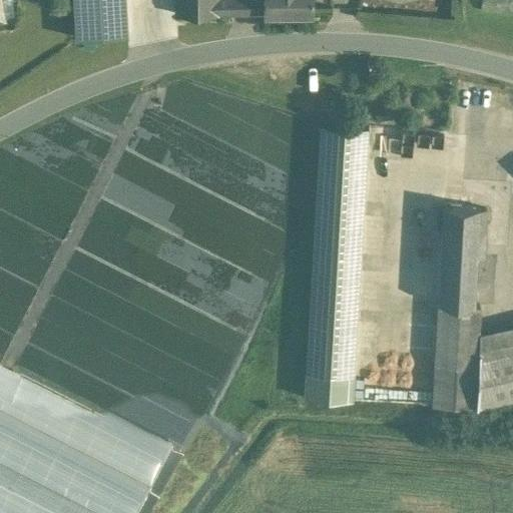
[(0,0),(0,18),(11,17),(9,0),(0,0)]
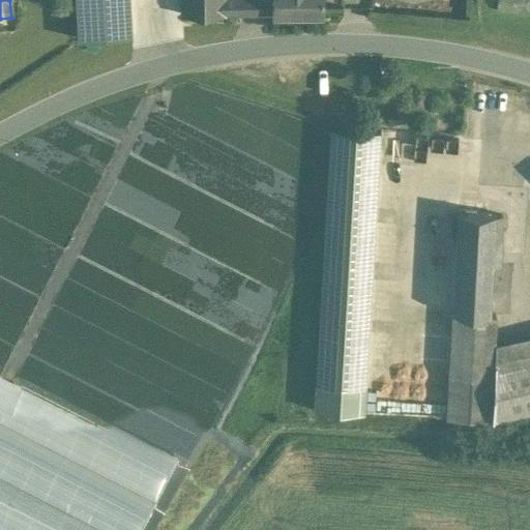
[(129,0),(75,0),(77,37),(131,34),(129,0)]
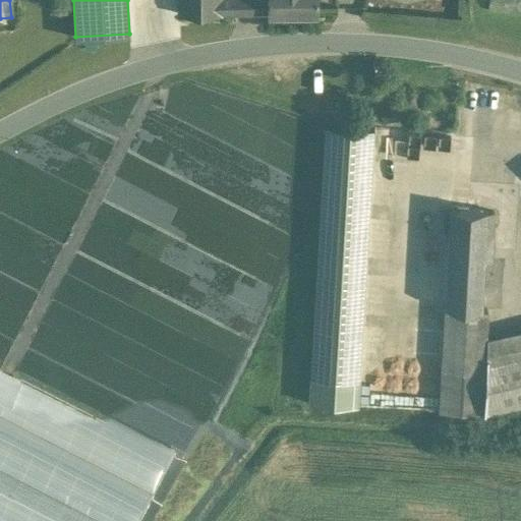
[(177,0),(177,12),(221,11),(221,0),(177,0)]
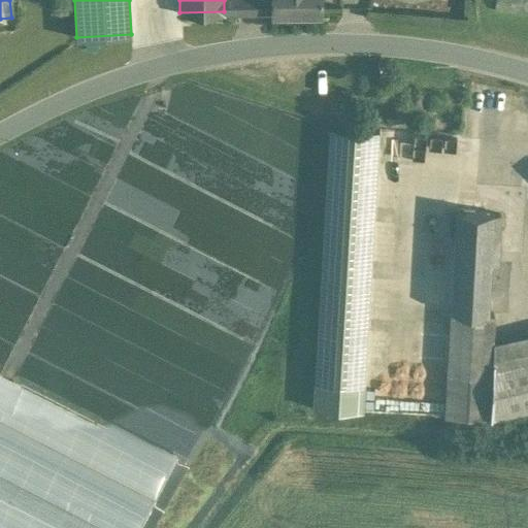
[(224,0),(224,11),(243,11),(242,0),(224,0)]
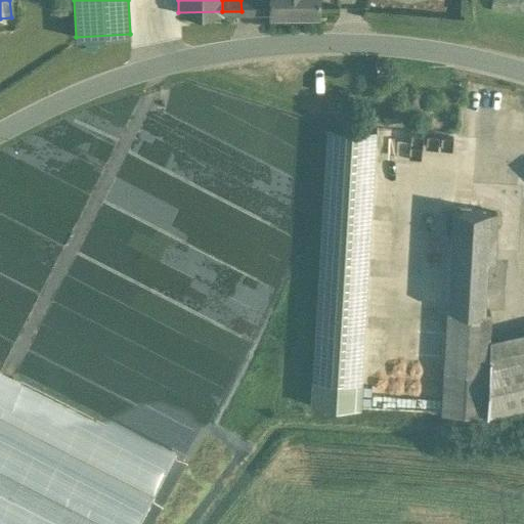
[(241,0),(242,11),(268,11),(268,0),(241,0)]
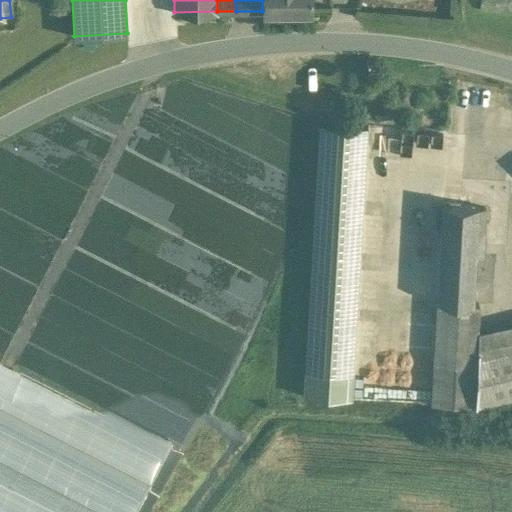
[(262,0),(262,11),(311,10),(310,0),(262,0)]
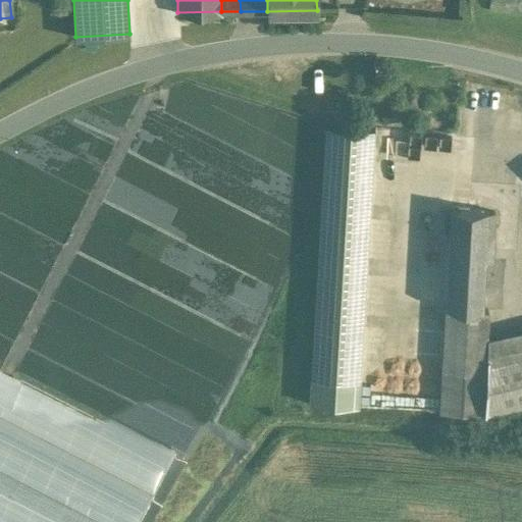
[(521,0),(491,0),(490,11),(521,14),(521,0)]
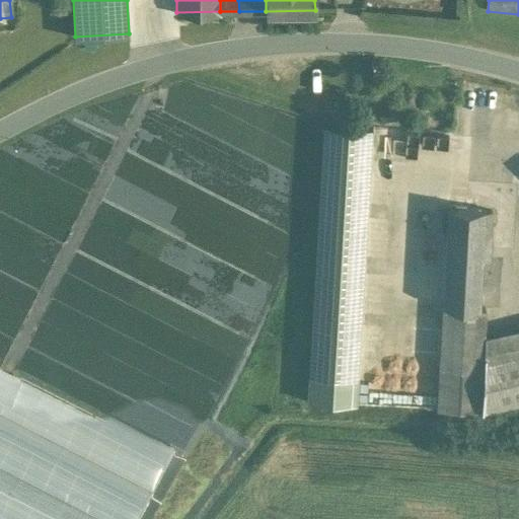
[(372,127),(322,124),(306,399),(356,402),(372,127)]
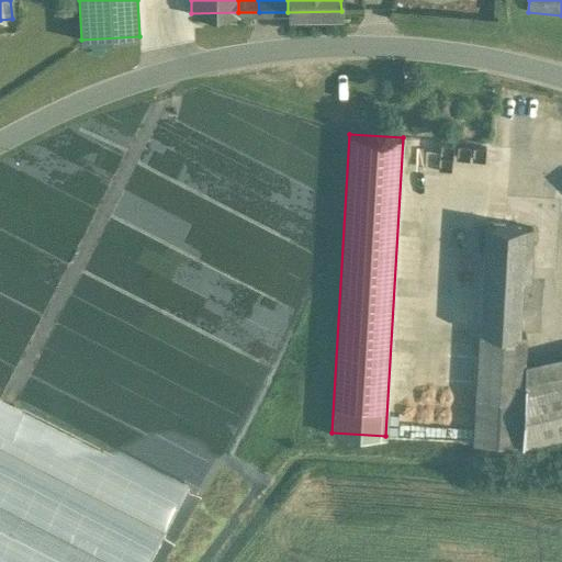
[(561,352),(524,362),(525,332),(518,332),(521,279),(529,279),(531,226),(525,225),(485,222),(473,440),(518,442),(561,433),(561,352)]
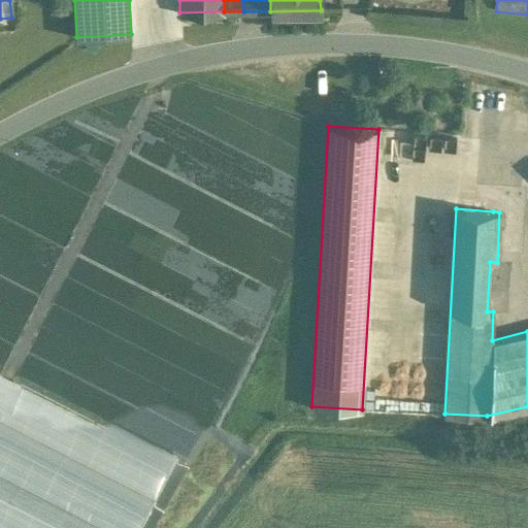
[(0,331),(11,337),(19,337),(41,290),(52,266),(53,268),(66,239),(56,234),(61,223),(47,217),(0,217),(0,331)]
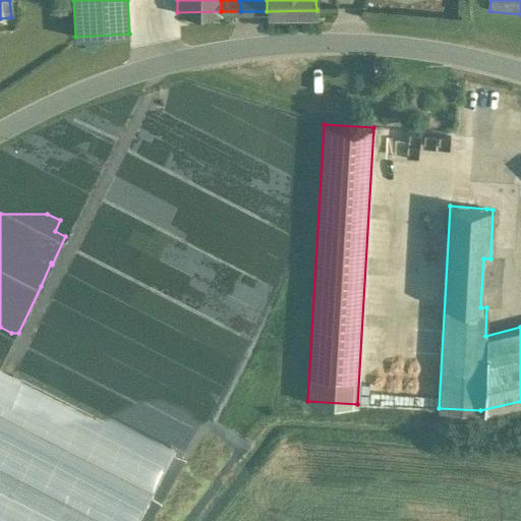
[(140,520),(173,458),(0,368),(0,520),(140,520)]
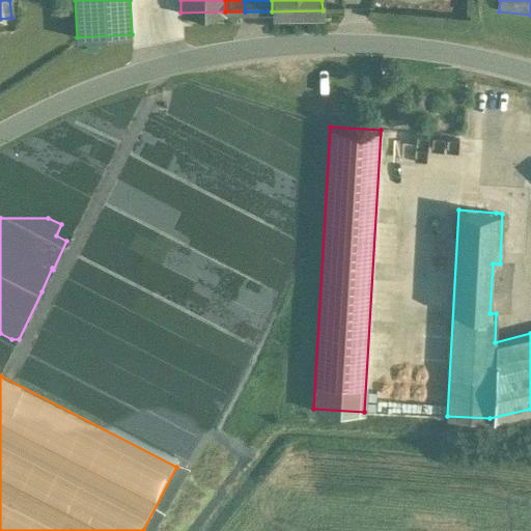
[(75,382),(66,393),(79,401),(86,390),(75,382)]
